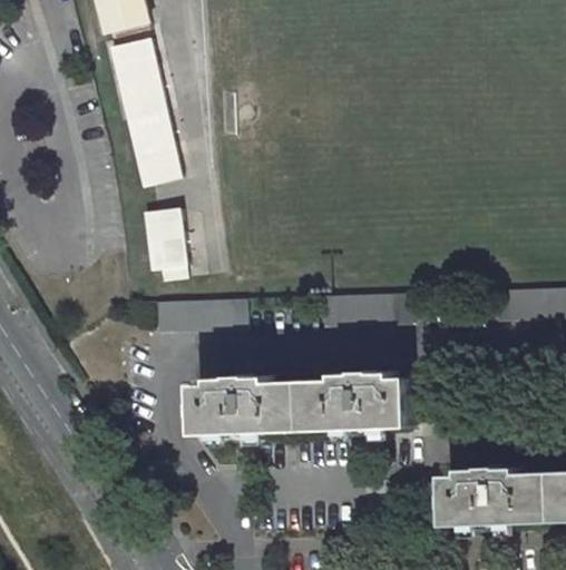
[(98,0),(107,33),(114,32),(115,38),(150,29),(143,0),(98,0)]
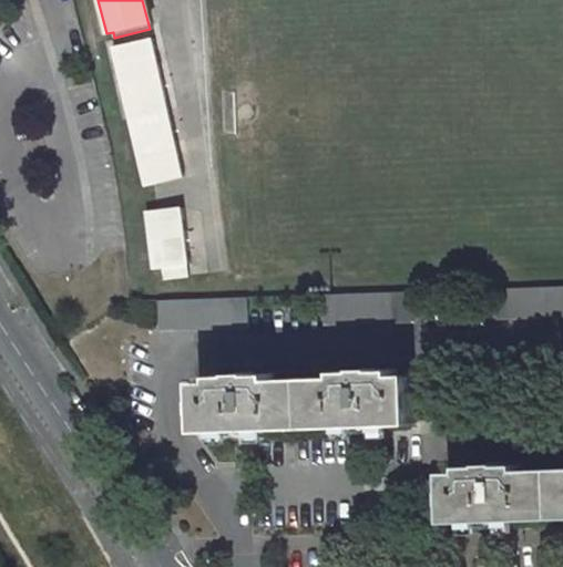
[(142,184),(181,175),(150,39),(114,47),(114,60),(142,184)]
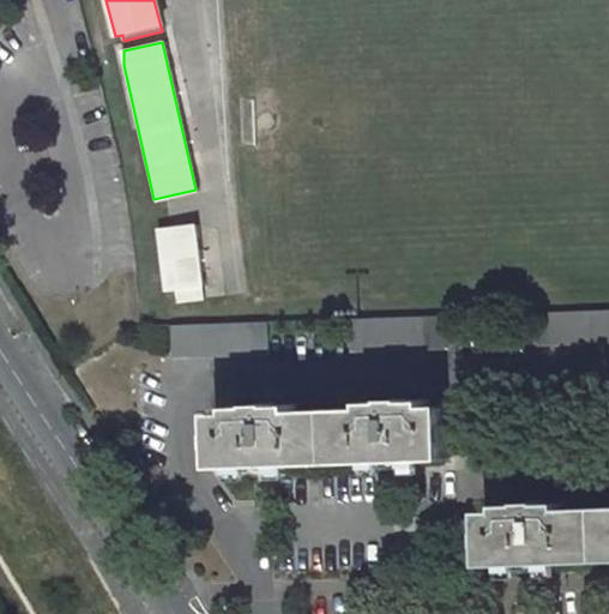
[(199,287),(202,286),(194,224),(157,229),(164,290),(174,289),(175,302),(200,299),(199,287)]
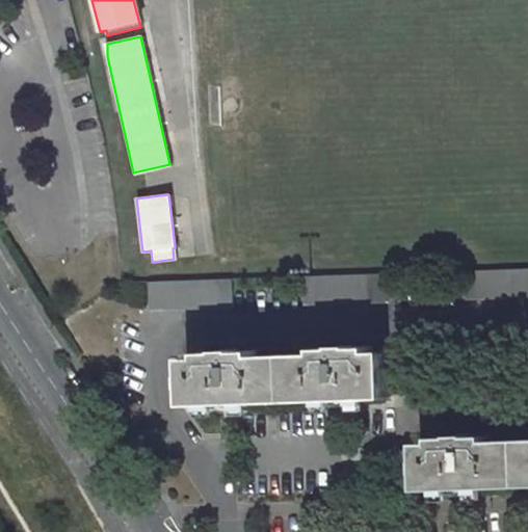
[(527,269),(462,271),(463,299),(527,296),(527,269)]
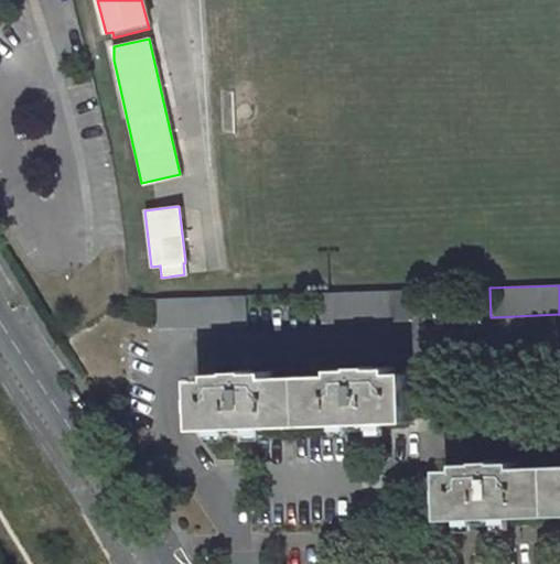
[(407,291),(318,294),(319,323),(407,321),(407,291)]
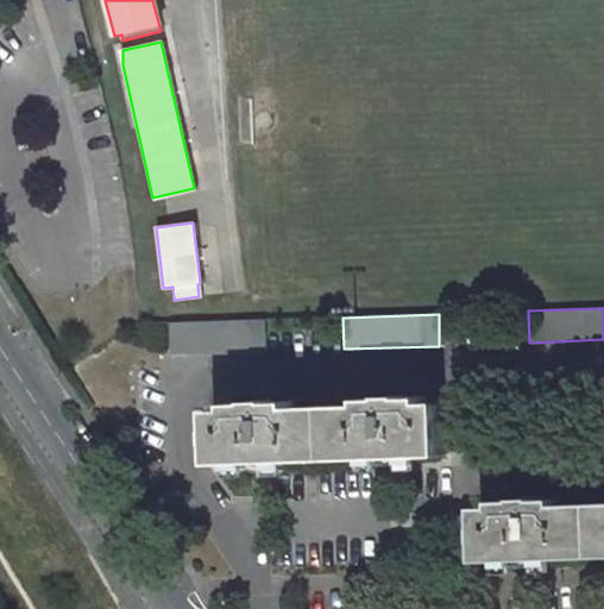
[(167,324),(168,356),(263,352),(262,320),(167,324)]
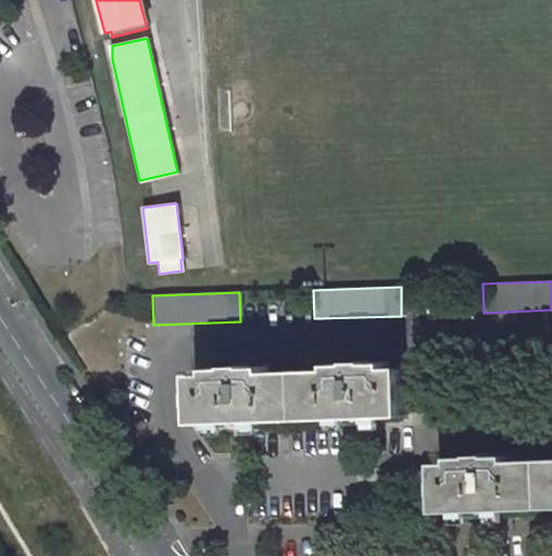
[(330,364),(330,369),(266,373),(265,366),(247,367),(247,366),(228,366),(228,367),(209,368),(210,374),(192,374),(193,422),(405,415),(404,366),(387,367),(387,362),(367,363),(367,362),(349,362),(349,363),(330,364)]
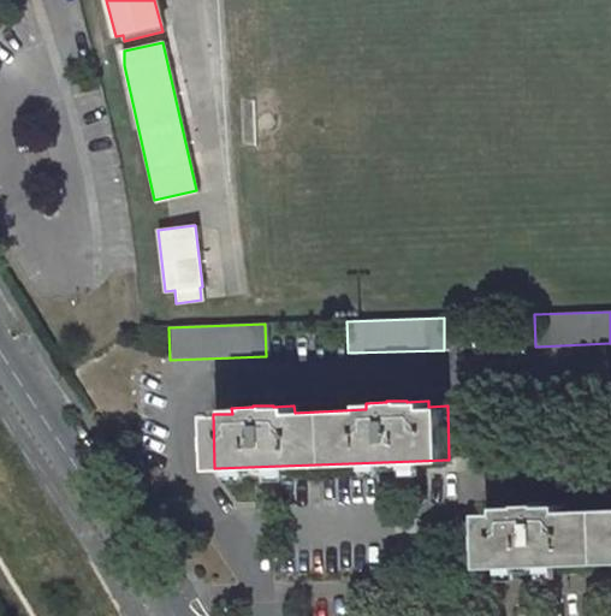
[(610,508),(564,510),(564,503),(544,504),(544,503),(523,504),(523,505),(503,505),(503,511),(484,513),(485,567),(610,561),(610,508)]
